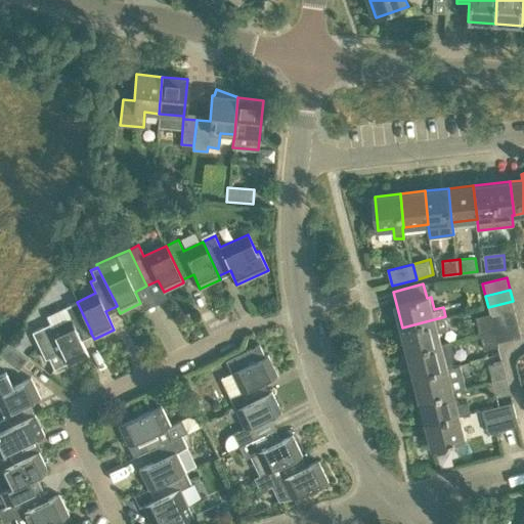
[(516,313),(513,301),(488,307),(490,312),(491,320),(516,313)]
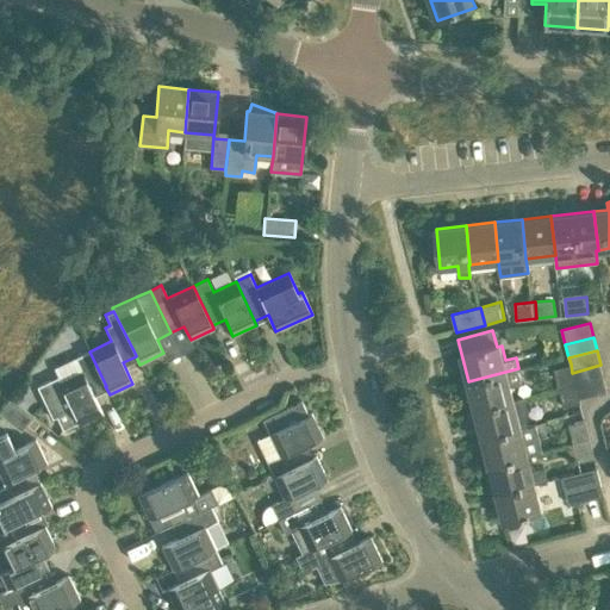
[(106,386),(89,352),(75,358),(81,371),(60,381),(57,377),(37,386),(53,419),(56,417),(62,430),(78,423),(79,425),(103,414),(92,392),(105,386),(106,386)]
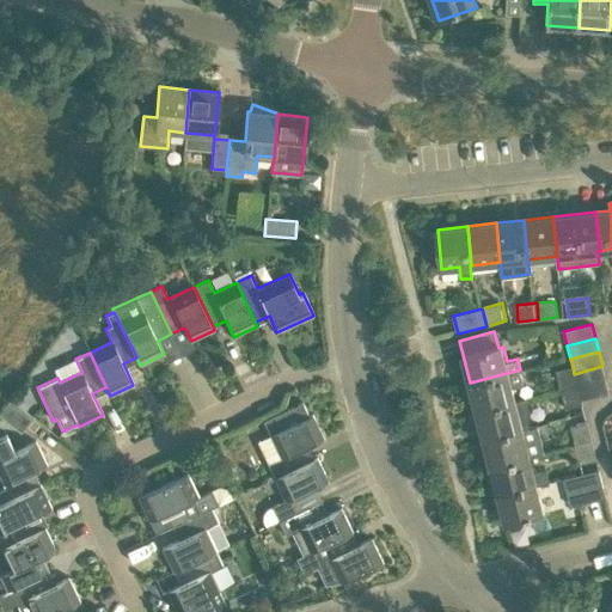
[(574,374),(573,365),(555,369),(561,390),(606,378),(603,366),(574,374)]
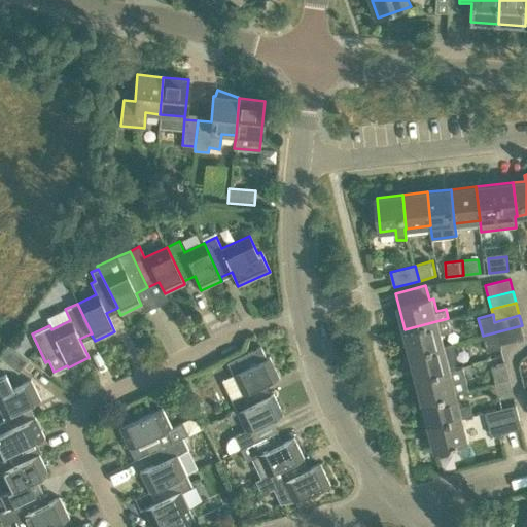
[(448,318),(405,329),(411,353),(445,345),(442,334),(451,331),(448,318)]
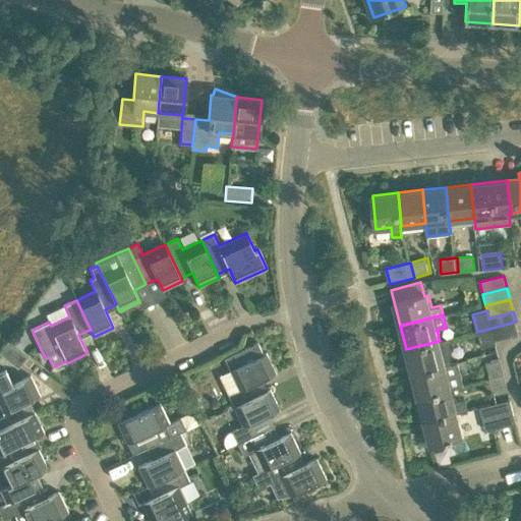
[(516,322),(477,332),(481,347),(496,344),(495,341),(519,335),(516,322)]
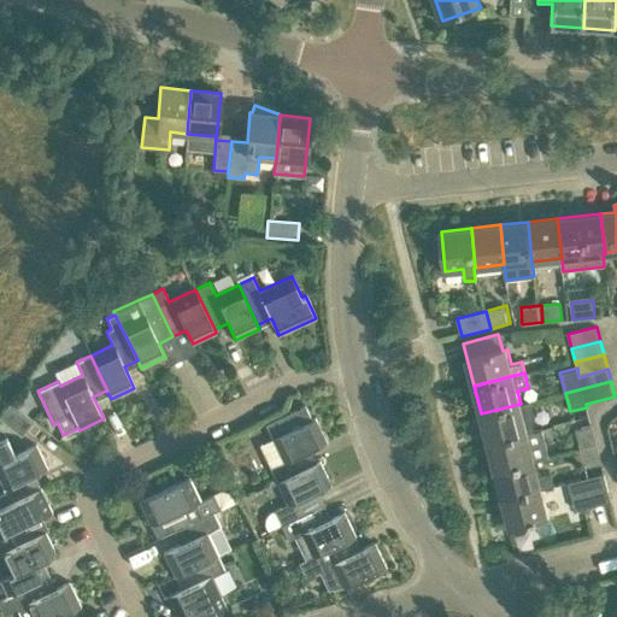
[(0,418),(21,435),(31,421),(33,419),(10,401),(0,413),(0,418)]
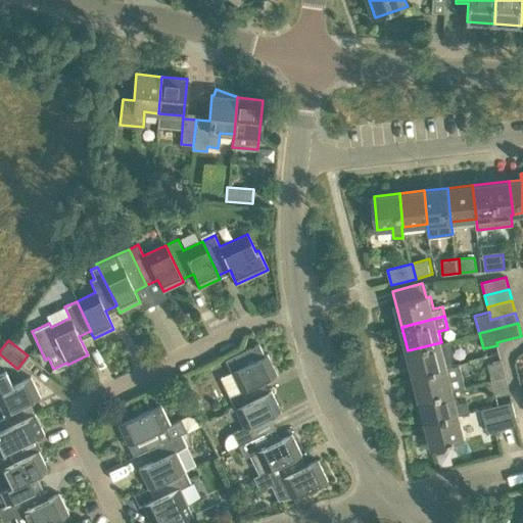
[(441,342),(408,350),(413,374),(453,365),(450,357),(455,354),(450,340),(441,342)]
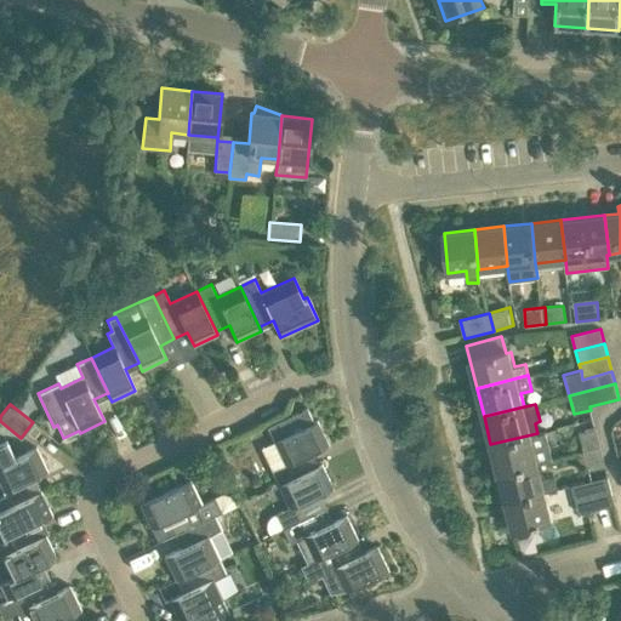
[(313,468),(307,455),(329,444),(317,420),(313,422),(307,408),(267,427),(274,443),(262,448),(273,469),(271,471),(278,485),(313,468)]
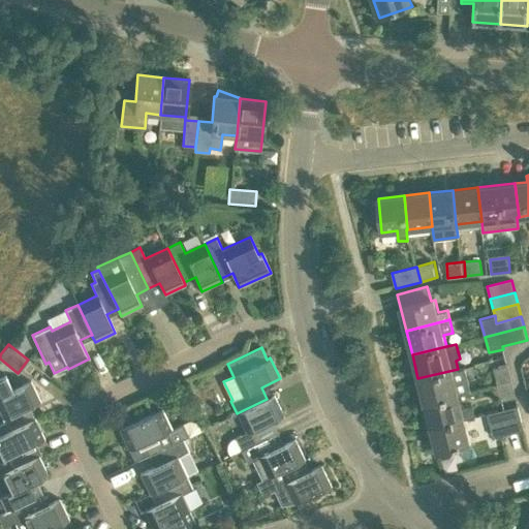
[(497,384),(511,381),(507,364),(493,368),(497,384)]
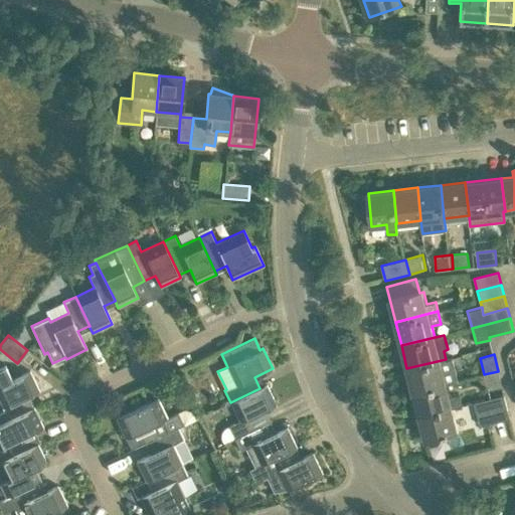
[(453,357),(446,359),(406,368),(412,392),(457,381),(459,380),(453,357)]
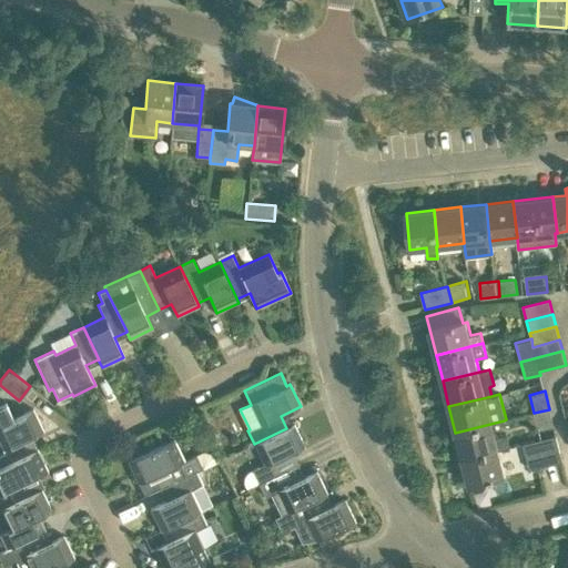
[(0,467),(34,452),(33,450),(28,438),(43,432),(33,409),(13,418),(6,402),(0,404),(0,443),(4,454),(0,455),(0,467)]
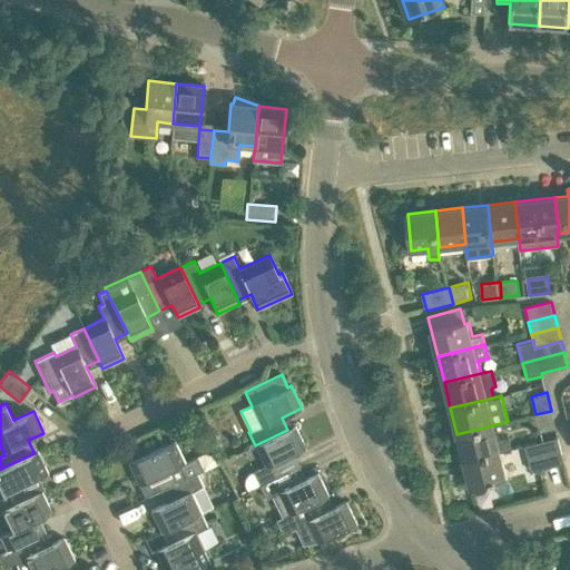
[(556,428),(551,411),(536,414),(540,431),(556,428)]
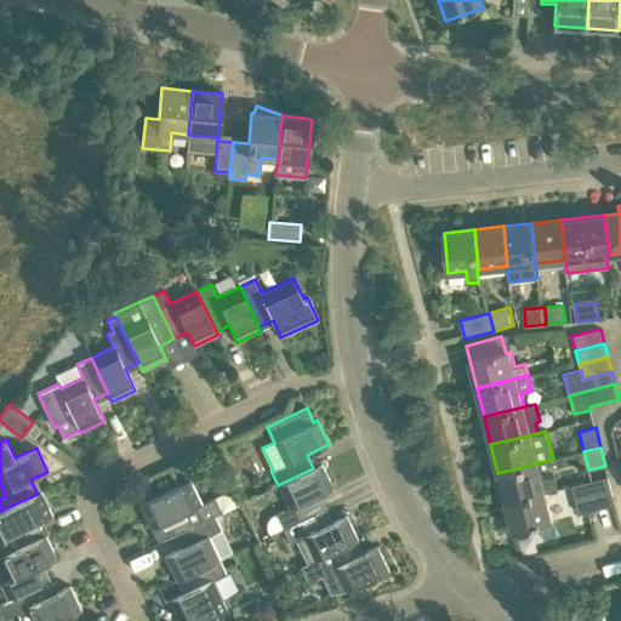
[(558,489),(551,460),(497,473),(505,502),(546,491),(558,489)]
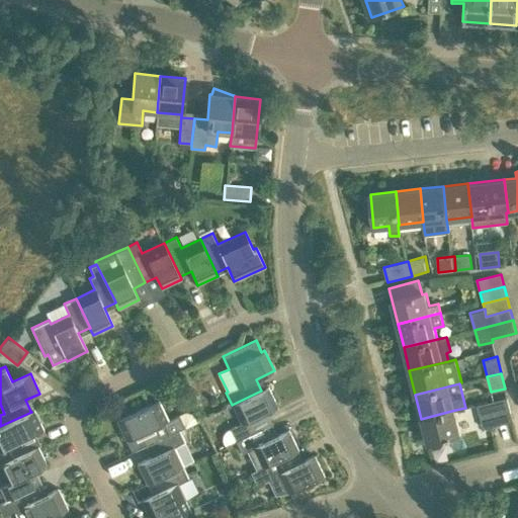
[(261,391),(232,405),(241,423),(230,429),(236,441),(269,425),(264,414),(277,407),(268,387),(261,391)]
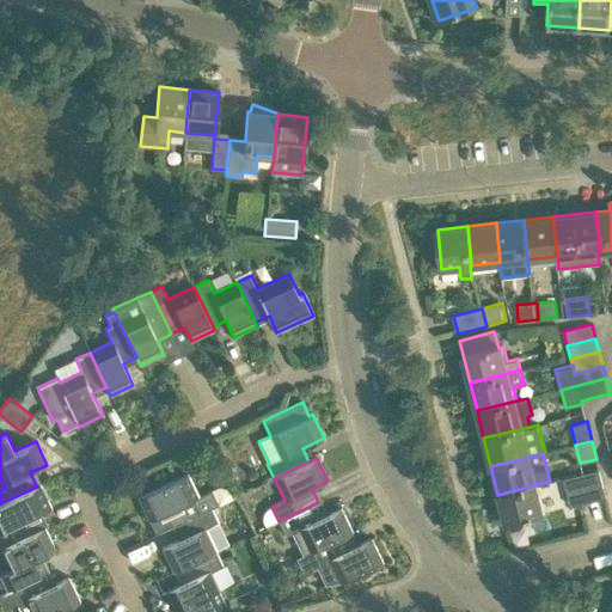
[(570,507),(603,499),(606,497),(599,470),(563,478),(570,507)]
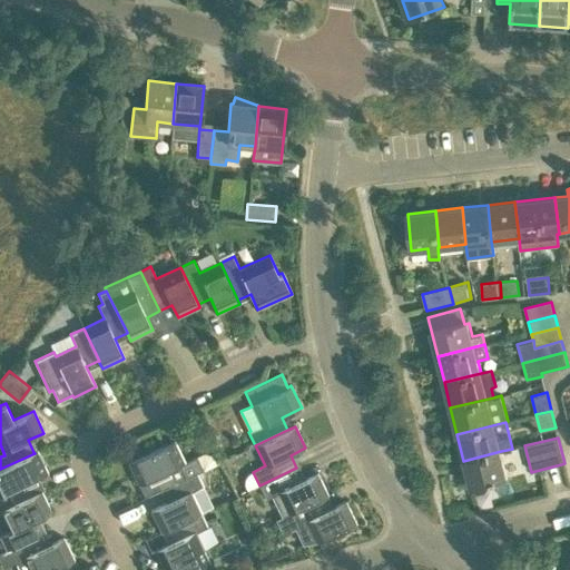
[(160,490),(197,473),(190,459),(178,464),(168,444),(128,463),(138,485),(148,481),(155,493),(160,491),(160,490)]
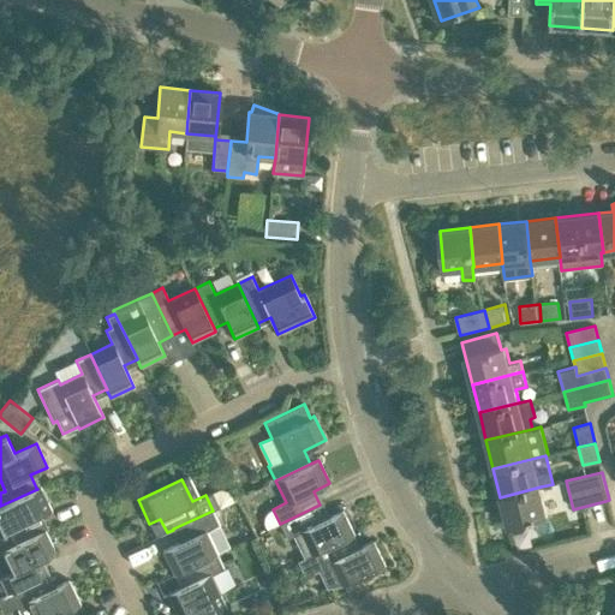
[(37,489),(0,506),(0,550),(1,550),(45,530),(39,517),(52,511),(40,487),(36,488),(37,489)]
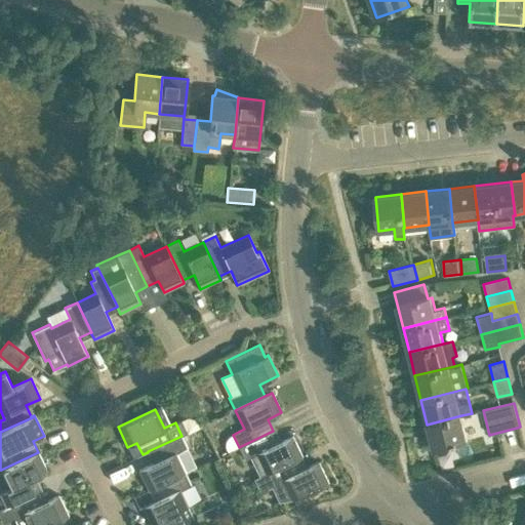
[(461,415),(427,425),(433,448),(468,439),(461,415)]
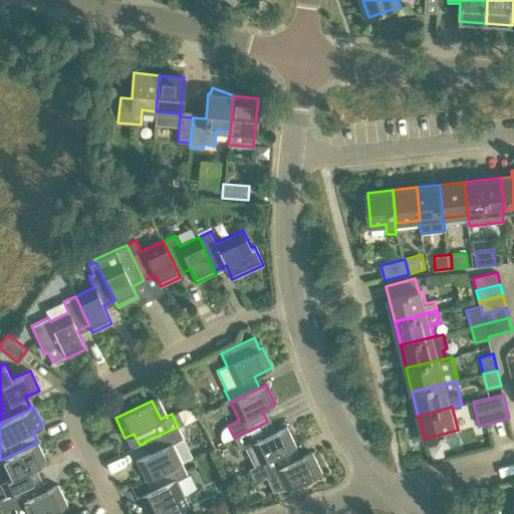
[(183,409),(178,412),(184,424),(195,418),(193,412),(189,410),(183,409)]
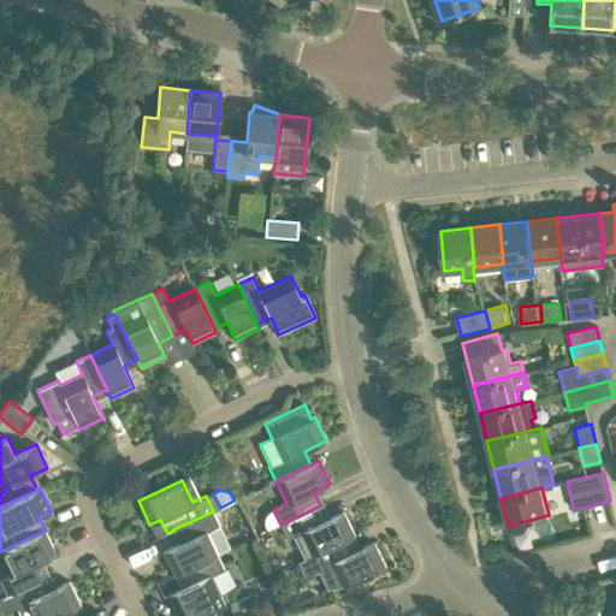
[(320,505),(280,525),(288,539),(294,537),(304,560),(354,534),(343,511),(326,520),(320,505)]
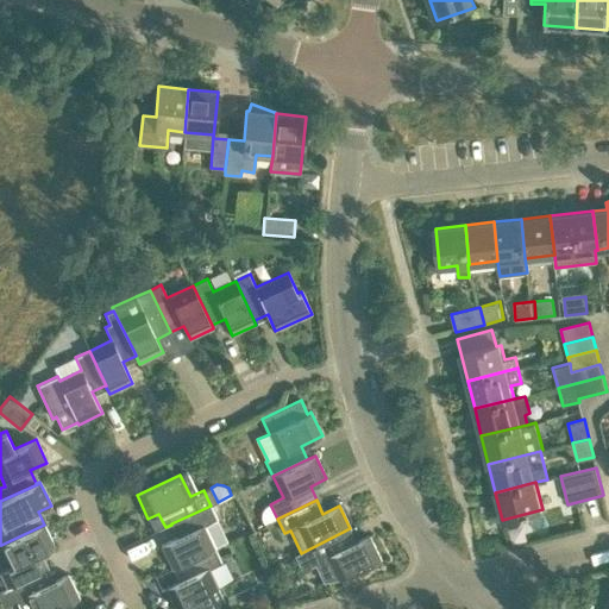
[(171,523),(171,525),(177,537),(161,545),(171,569),(175,567),(175,566),(214,548),(205,526),(218,520),(211,506),(171,523)]
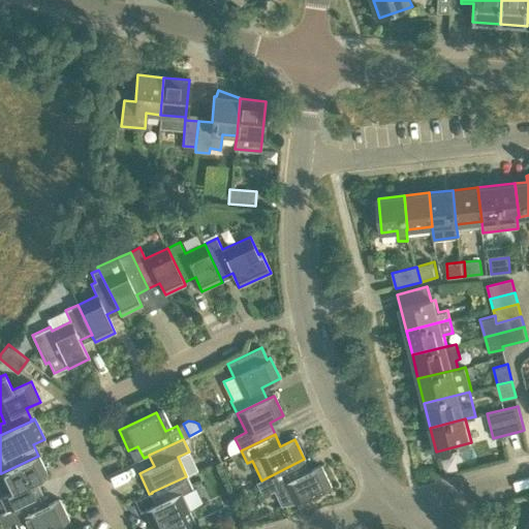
[(38,456),(1,473),(10,493),(0,497),(0,499),(5,510),(42,493),(36,481),(49,476),(38,456)]
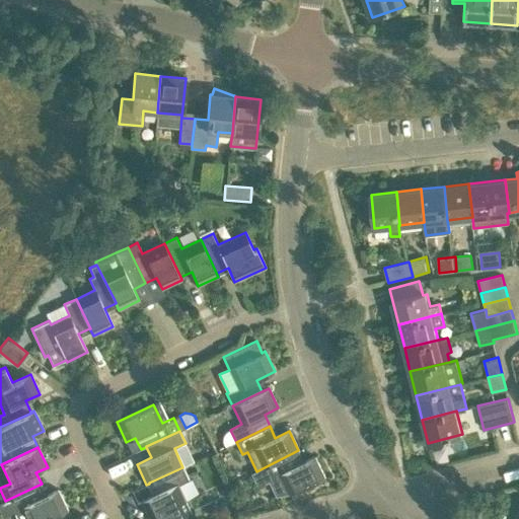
[(298,450),(256,471),(251,473),(257,487),(269,482),(276,496),(288,494),(324,476),(315,456),(301,463),(296,452),(299,451),(298,450)]
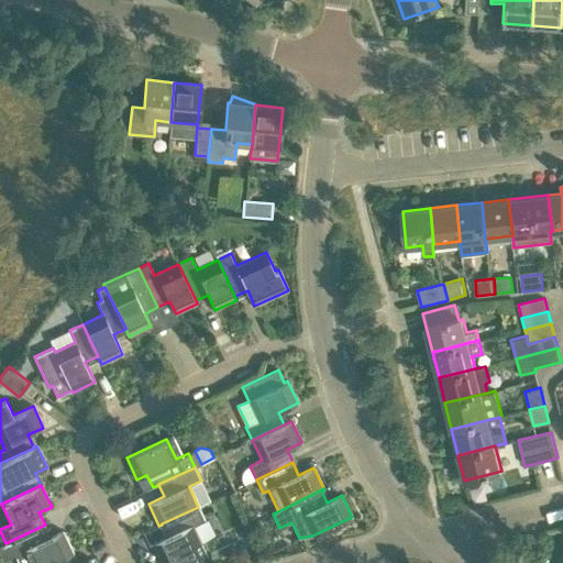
[(162,523),(162,525),(168,537),(153,543),(162,562),(167,562),(175,560),(176,562),(198,562),(208,559),(192,526),(205,520),(198,507),(162,523)]
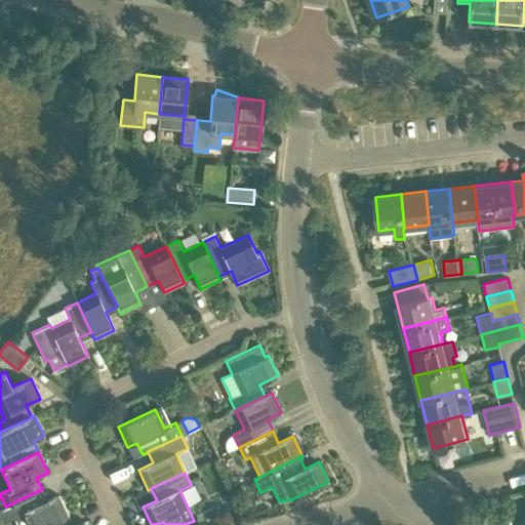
[(5,507),(0,509),(0,517),(3,524),(13,518),(16,524),(47,524),(66,517),(69,516),(58,495),(47,500),(42,489),(5,507)]
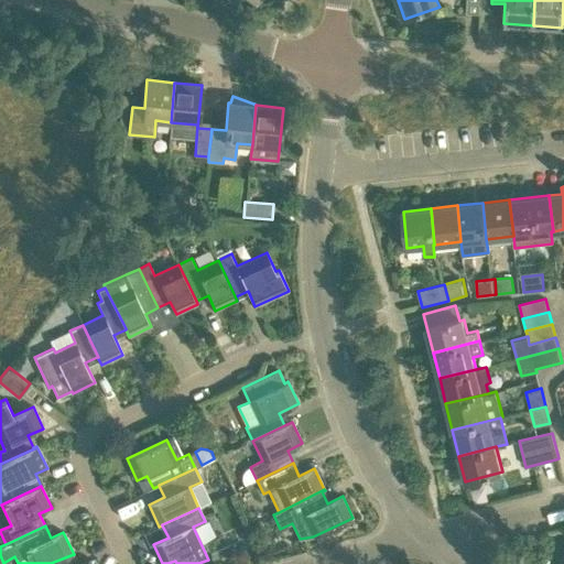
[(150,537),(138,540),(141,557),(153,554),(150,537)]
